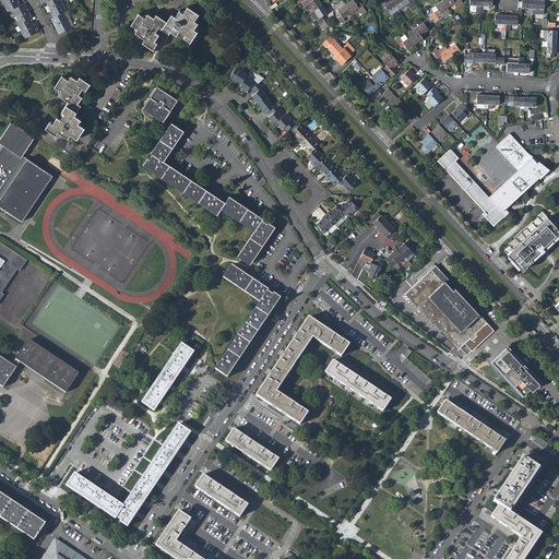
[(1,0),(8,12),(12,10),(20,6),(16,0),(1,0)]
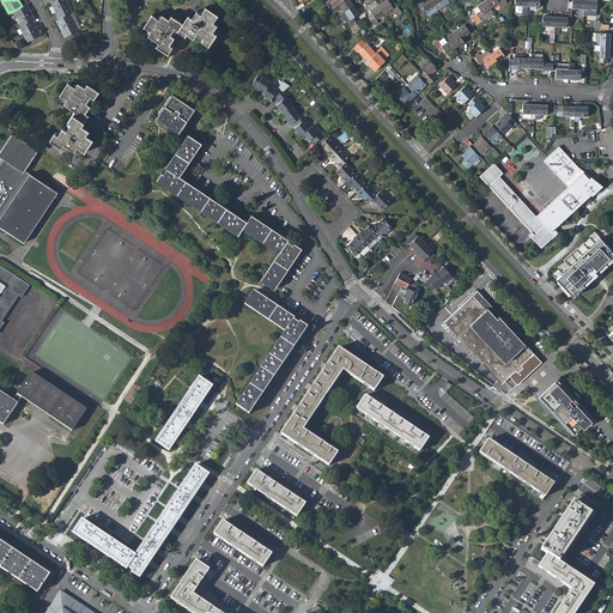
[(65,0),(54,0),(50,2),(59,19),(70,14),(72,12),(65,0)]
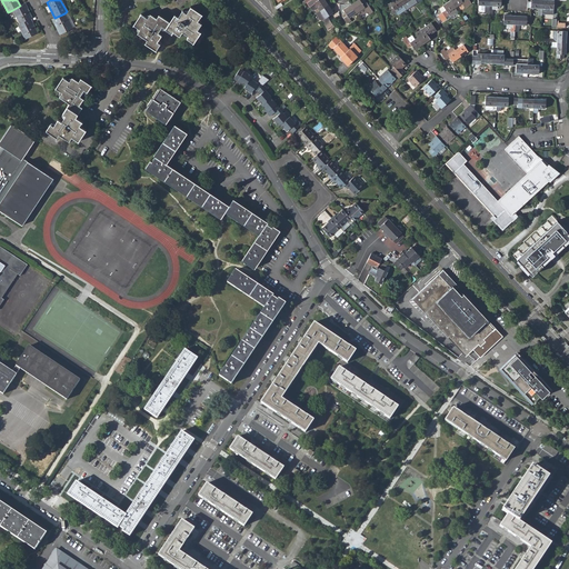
[(317,0),(317,1),(316,0),(311,0),(307,3),(305,5),(306,7),(308,5),(310,7),(315,3),(319,11),(328,5),(325,0),(317,0)]
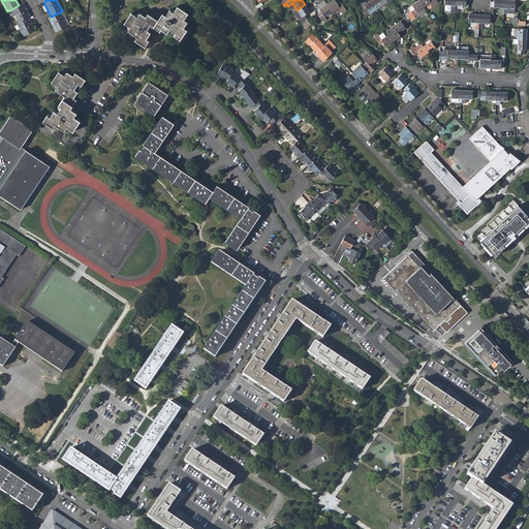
[(340,0),(332,0),(327,4),(333,12),(334,14),(341,9),(343,12),(347,9),(340,0)]
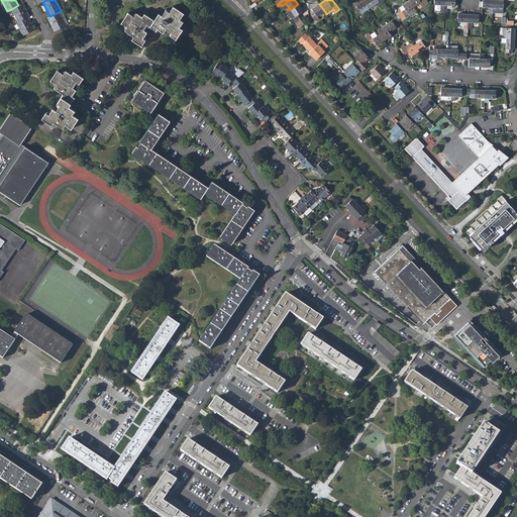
[(356,0),(350,5),(356,14),(359,12),(362,14),(382,0),(356,0)]
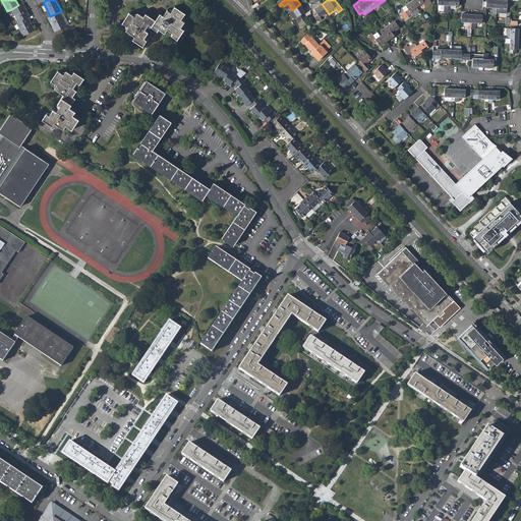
[(417,7),(412,0),(405,5),(402,8),(405,11),(401,13),(405,19),(408,17),(408,16),(411,13),(410,11),(417,7)]
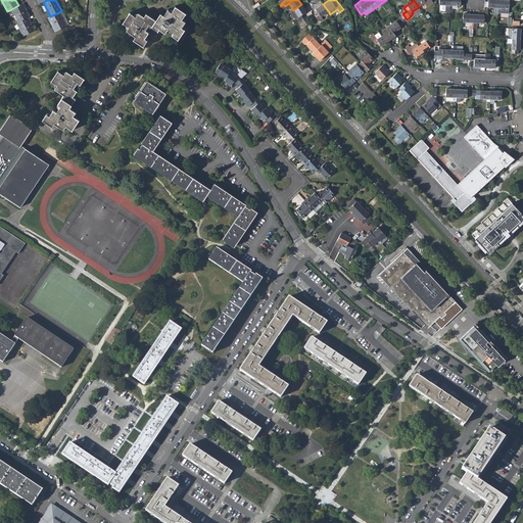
[(460,6),(460,0),(449,0),(450,5),(449,11),(449,14),(453,14),(454,8),(457,8),(457,6),(460,6)]
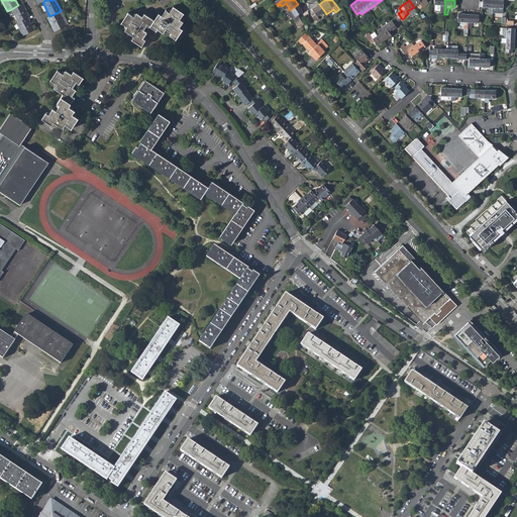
[(489,14),(492,14),(493,8),(493,0),(482,0),(483,2),(480,2),(480,7),(489,7),(489,14)]
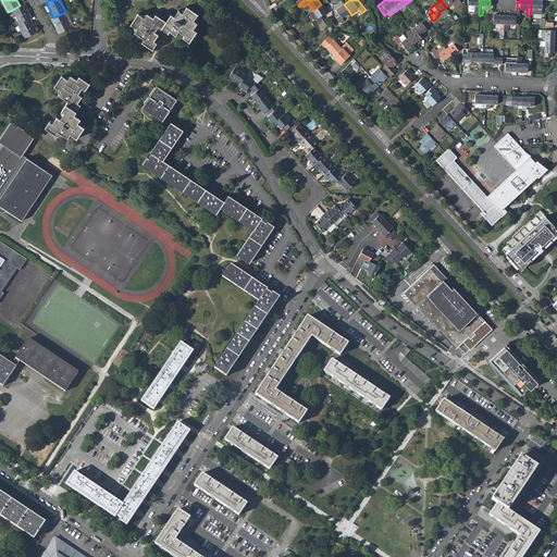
[(542,0),(531,0),(531,9),(542,9),(542,0)]
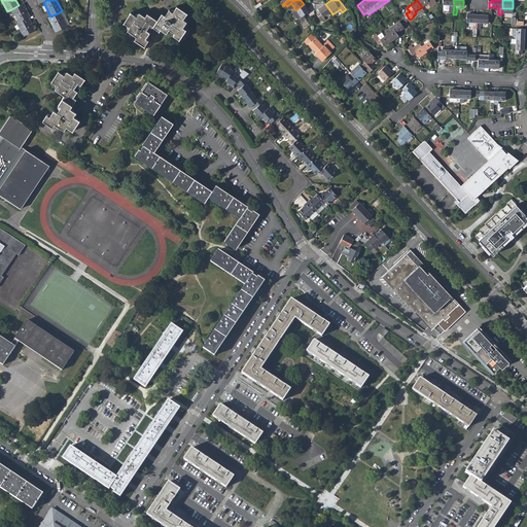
[(19,5),(11,9),(19,23),(28,18),(30,16),(23,3),(19,5)]
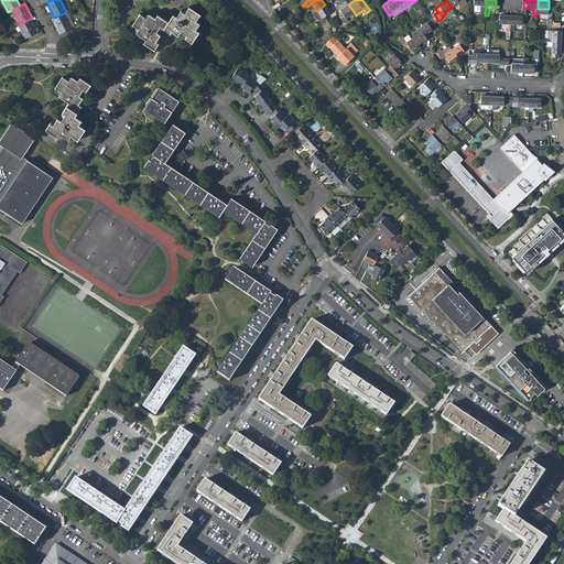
[(331,12),(325,4),(316,11),(322,19),(320,20),(322,23),(321,24),(324,30),(331,25),(325,17),(331,12)]
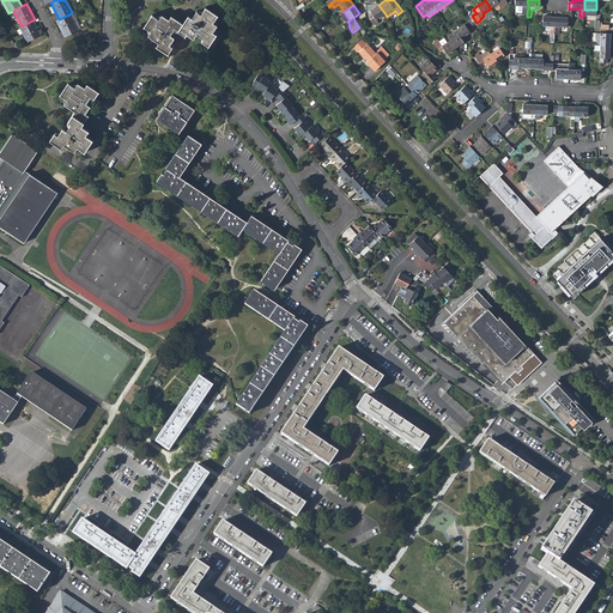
[(386,14),(378,5),(370,11),(374,17),(370,19),(374,25),(377,22),(376,20),(386,14)]
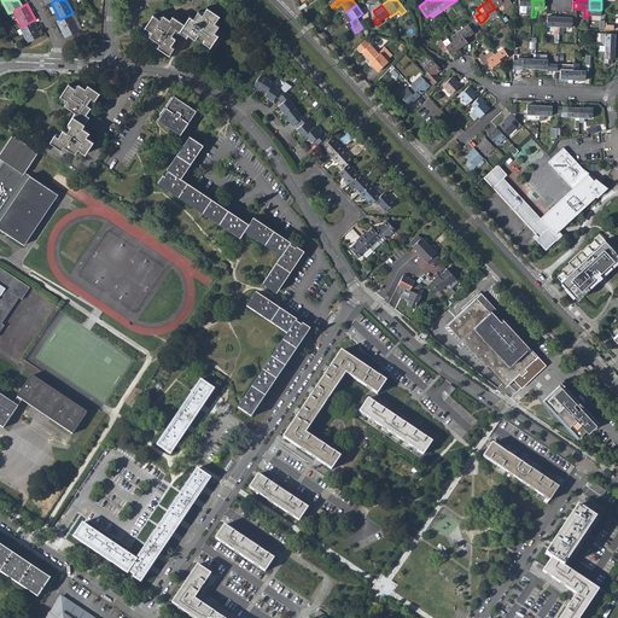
[(203,42),(210,47),(217,35),(214,33),(219,25),(215,23),(219,16),(208,9),(203,15),(198,12),(193,18),(190,17),(184,25),(173,17),(170,21),(163,16),(159,21),(153,16),(145,28),(152,33),(150,36),(161,44),(158,47),(169,56),(174,48),(170,46),(175,39),(172,36),(176,30),(186,36),(188,35),(196,39),(198,35),(205,39),(203,42)]
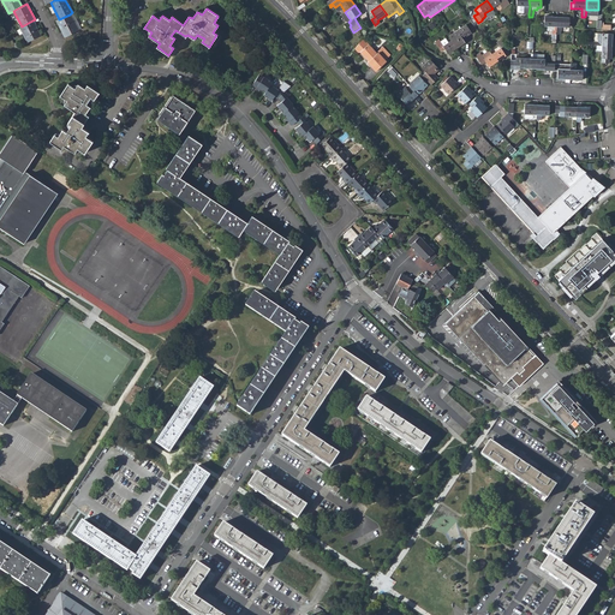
[(70,15),(59,19),(57,21),(65,37),(78,31),(70,15)]
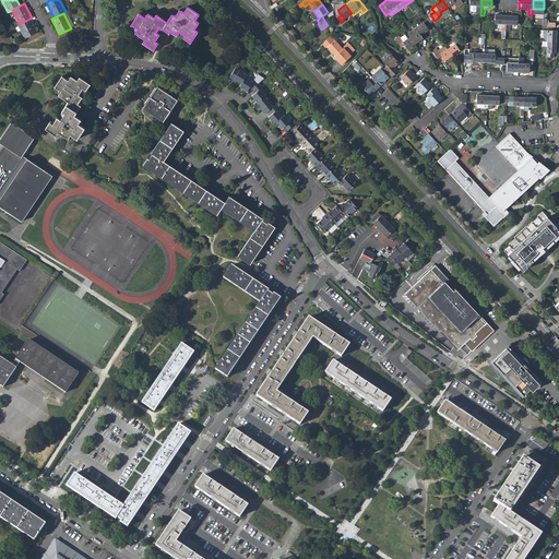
[(506,24),(507,15),(496,14),(495,23),(506,24)]
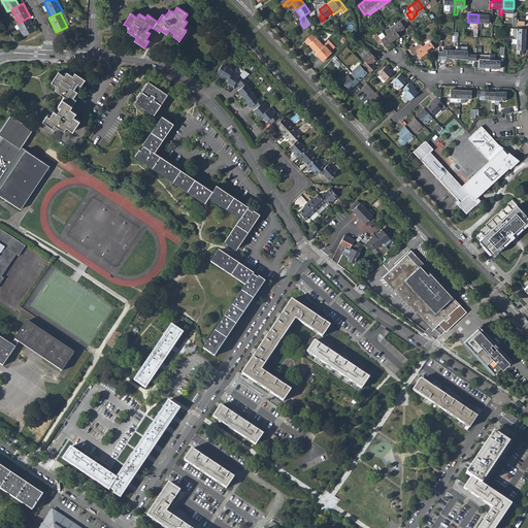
[(481,23),(488,23),(489,14),(479,14),(477,23),(477,29),(481,29),(481,23)]
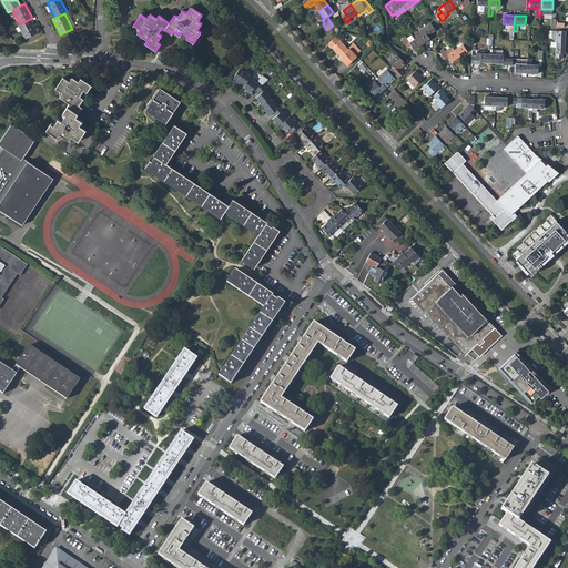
[(38,33),(30,19),(20,24),(18,26),(26,40),(38,33)]
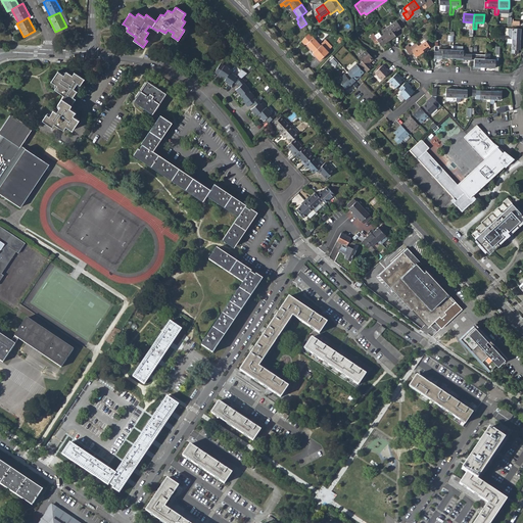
[(389,26),(381,31),(383,34),(388,41),(395,37),(392,32),(395,30),(396,31),(400,28),(396,20),(390,25),(391,27),(389,28),(389,26)]
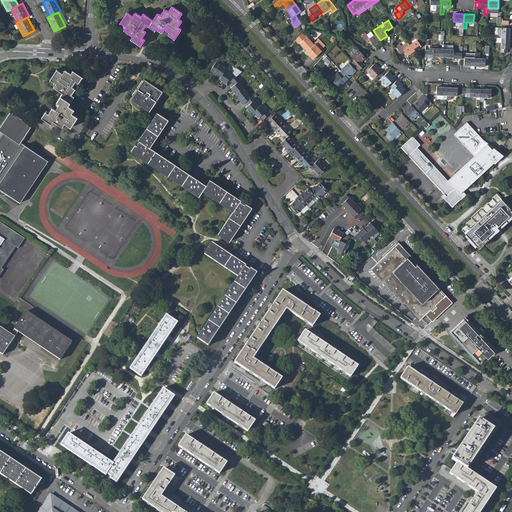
[(501,38),(509,38),(510,28),(495,28),(495,37),(501,38)]
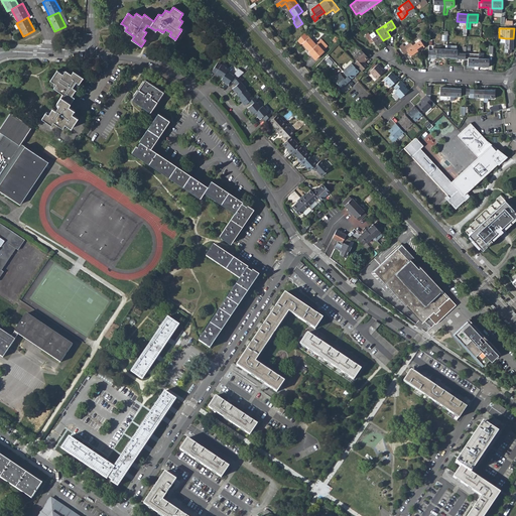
[(376,45),(383,40),(378,33),(376,35),(373,31),(369,34),(368,32),(365,35),(370,43),(373,41),(376,45)]
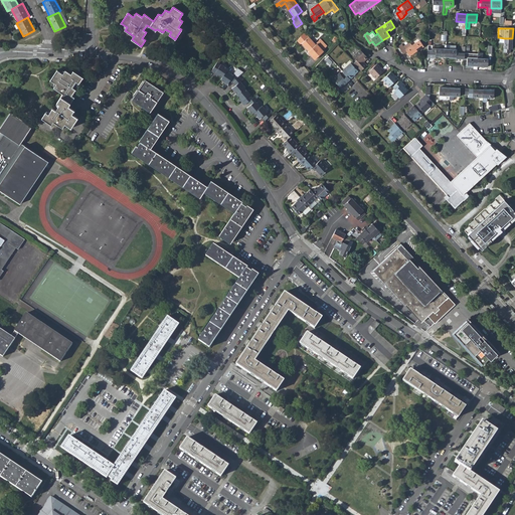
[(316,44),(304,32),(297,41),(300,44),(300,45),(301,45),(302,44),(309,52),(308,53),(315,60),(324,51),(323,50),(321,48),(325,44),(320,39),(316,44)]
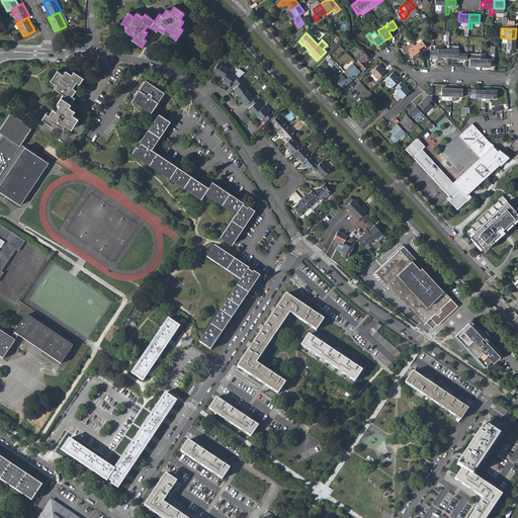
[(422,40),(414,46),(418,52),(426,47),(423,42),(426,40),(422,33),(419,35),(422,40)]
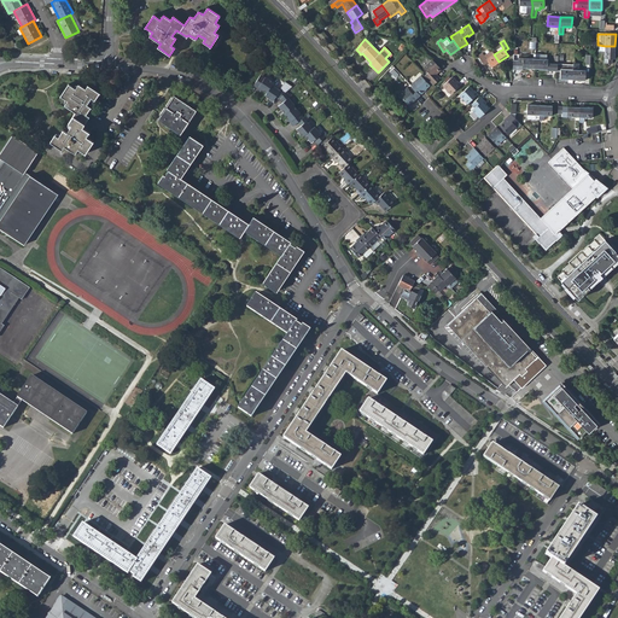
[(614,46),(605,46),(605,59),(602,59),(602,63),(612,63),(612,59),(614,59),(614,46)]
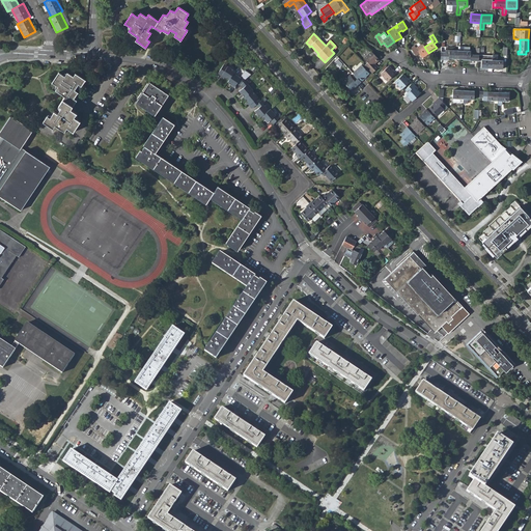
[(441,52),(440,59),(448,60),(449,58),(459,59),(459,47),(459,45),(452,45),(451,50),(445,50),(445,52),(441,52)]
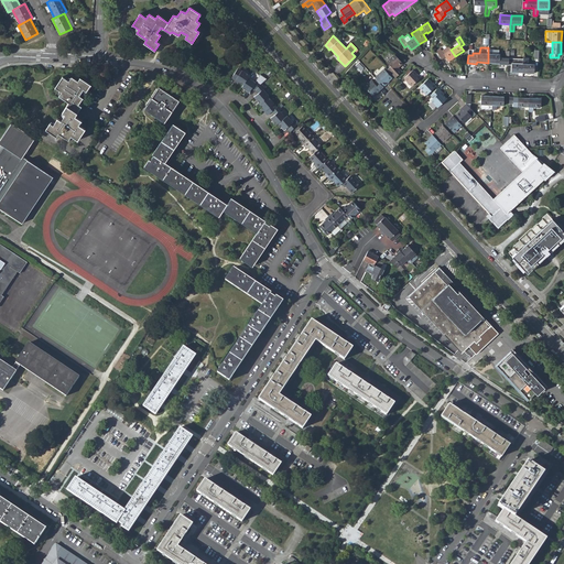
[(455,56),(451,50),(444,54),(442,51),(440,49),(436,51),(442,58),(445,56),(448,62),(455,56)]
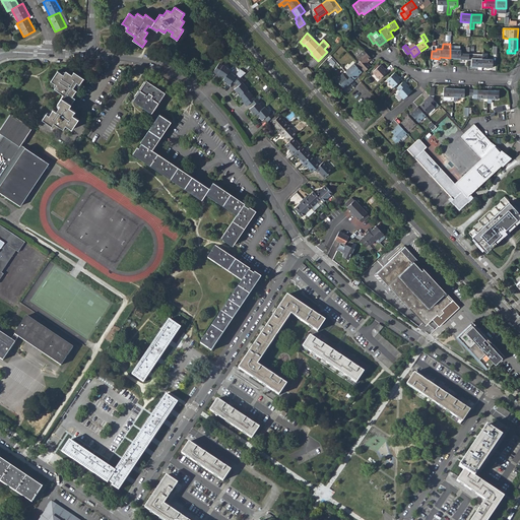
[(450,46),(450,58),(460,58),(460,59),(468,60),(468,54),(460,53),(461,46),(450,46)]
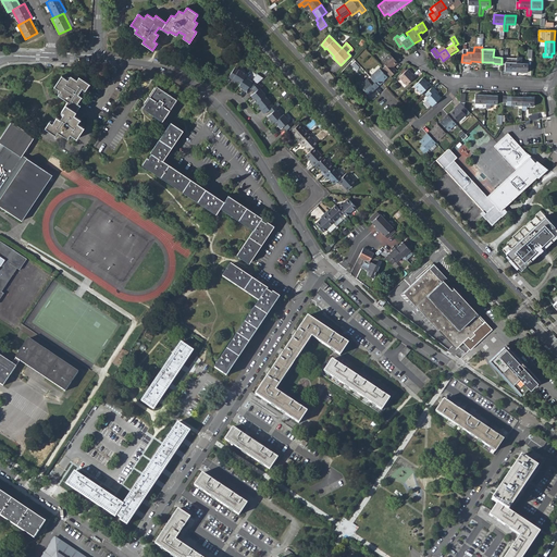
[(392,70),(391,69),(393,66),(397,62),(390,54),(383,61),(386,64),(383,67),(391,76),(396,71),(394,67),(392,70)]
